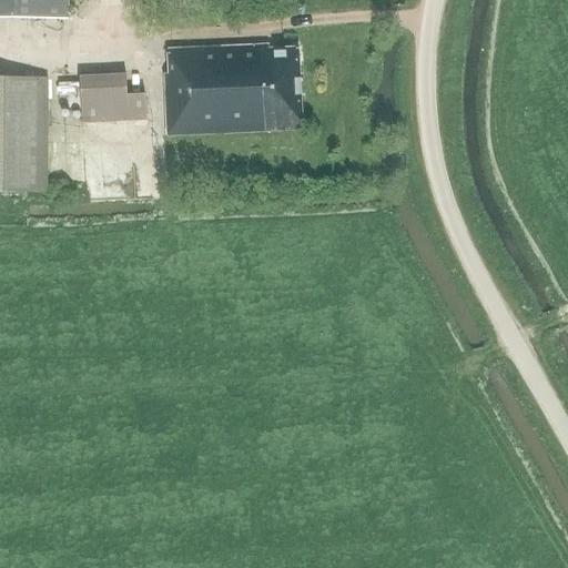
[(0,0),(0,19),(68,20),(68,0),(0,0)]
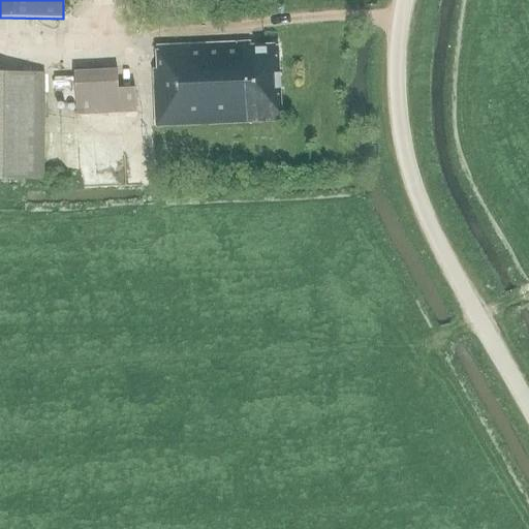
[(157,127),(282,121),(279,45),(251,47),(251,42),(157,48),(158,69),(154,69),(157,127)]
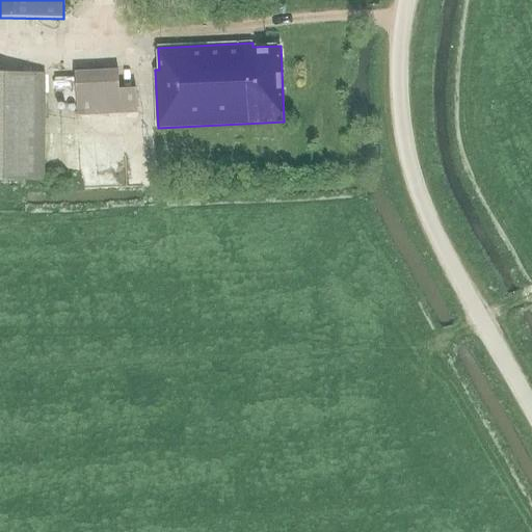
[(75,74),(76,78),(55,78),(56,102),(77,102),(78,116),(137,113),(136,90),(120,90),(118,72),(75,74)]
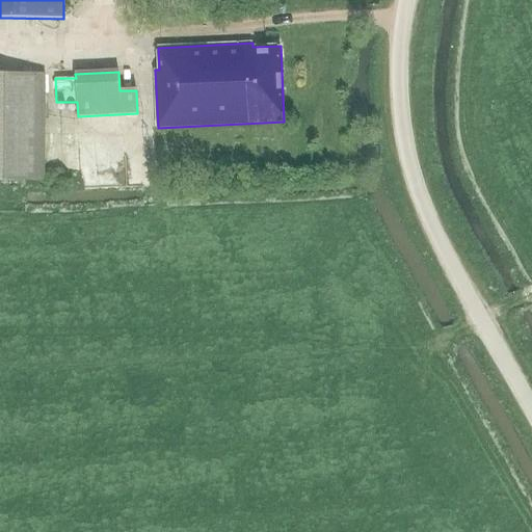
[(46,73),(0,73),(0,180),(45,181),(46,73)]
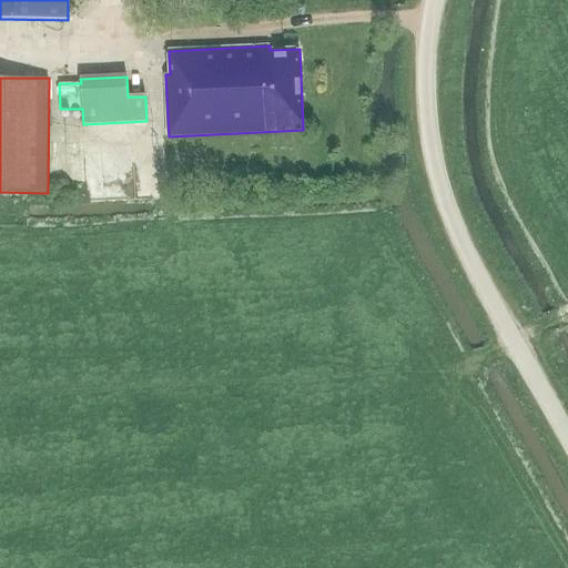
[(54,141),(54,163),(82,163),(82,141),(54,141)]
